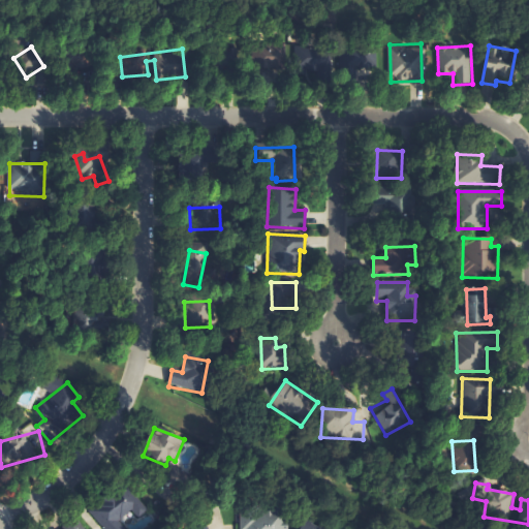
[(103,528),(125,528),(119,521),(135,508),(124,493),(94,516),(103,528)]
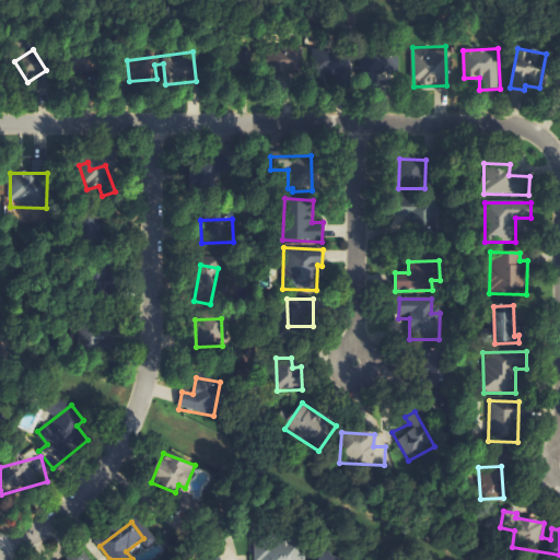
[(254,546),(255,559),(300,559),(298,540),(254,546)]
